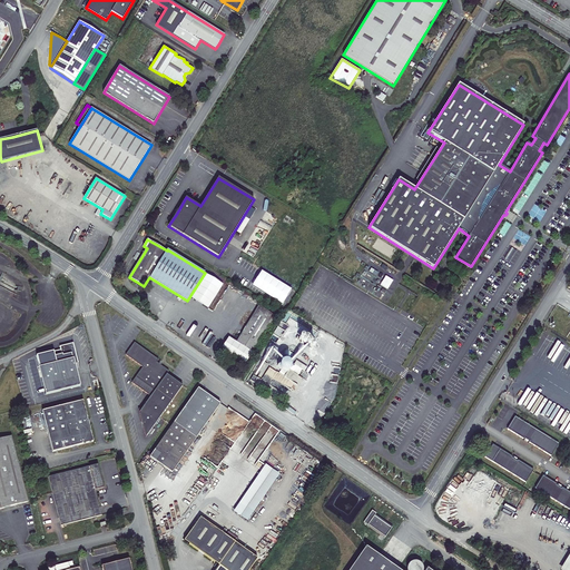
[(245,347),(253,352),(275,316),(258,306),(236,342),(245,347)]
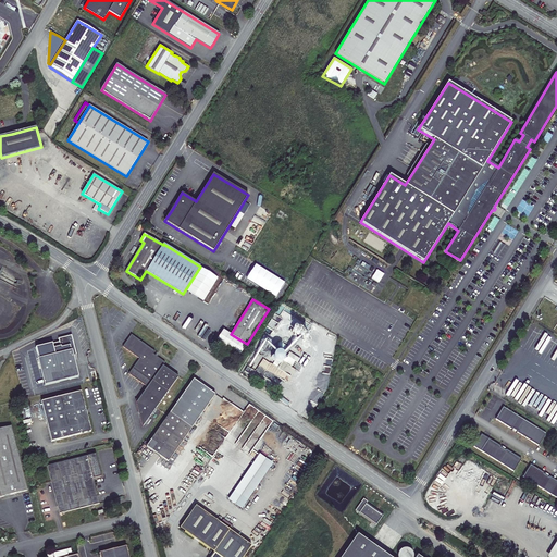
[(143,428),(178,378),(162,366),(165,362),(157,357),(155,356),(153,355),(155,351),(143,344),(132,335),(123,347),(139,359),(128,374),(147,387),(139,399),(135,400),(143,428)]
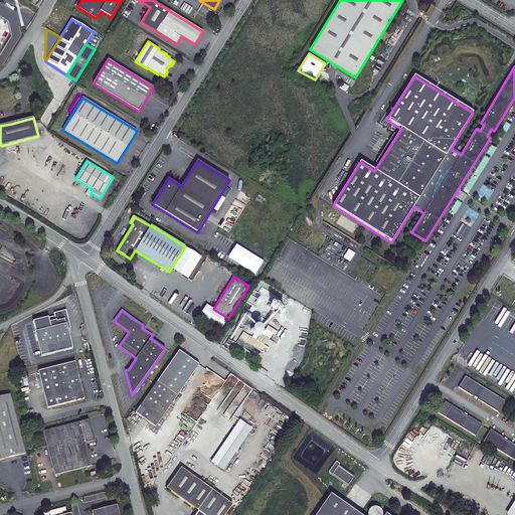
[(42,357),(71,349),(67,330),(66,327),(69,326),(65,311),(54,313),(55,316),(40,320),(44,333),(36,334),(42,357)]
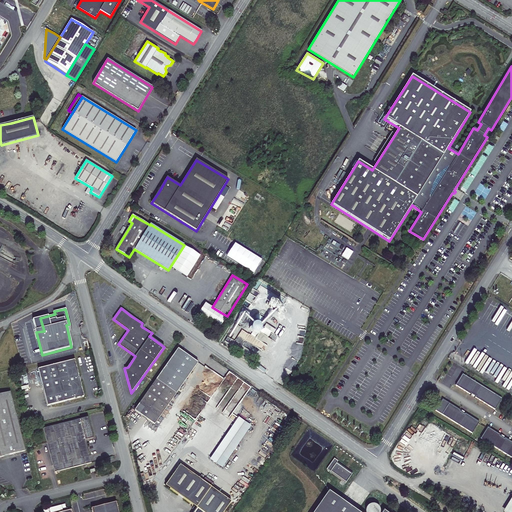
[(260,310),(253,318),(261,324),(267,315),(260,310)]
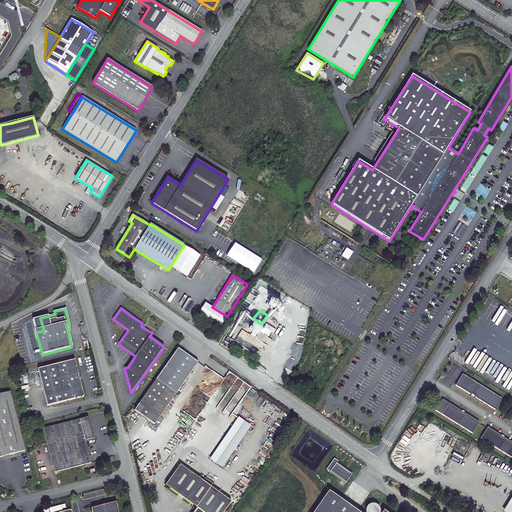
[(266,324),(264,327),(274,334),(276,330),(266,324)]
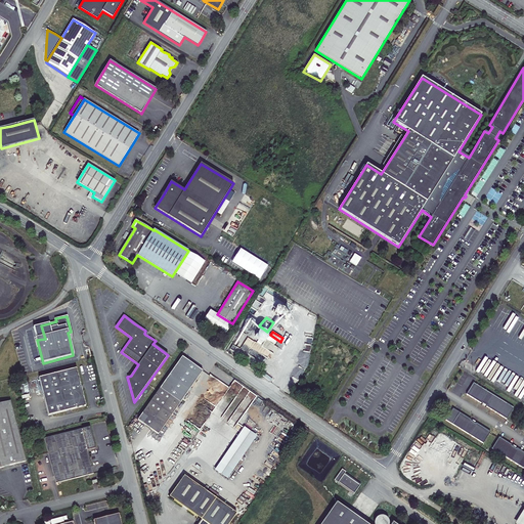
[(138,420),(158,434),(203,372),(192,364),(182,357),(138,420)]
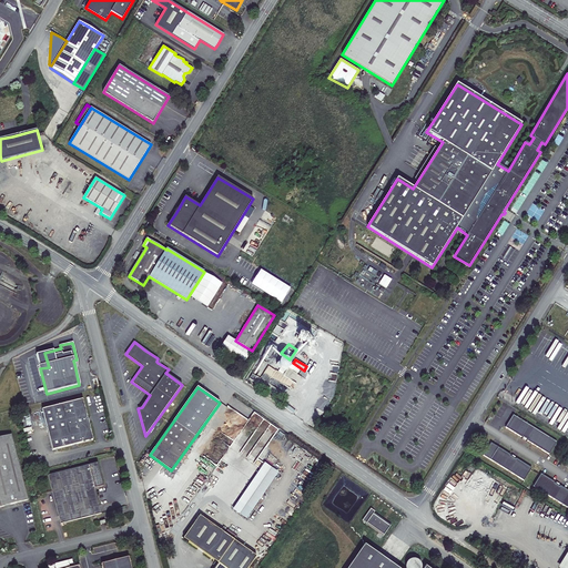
[(52,450),(93,440),(88,422),(88,418),(82,399),(42,409),(52,450)]
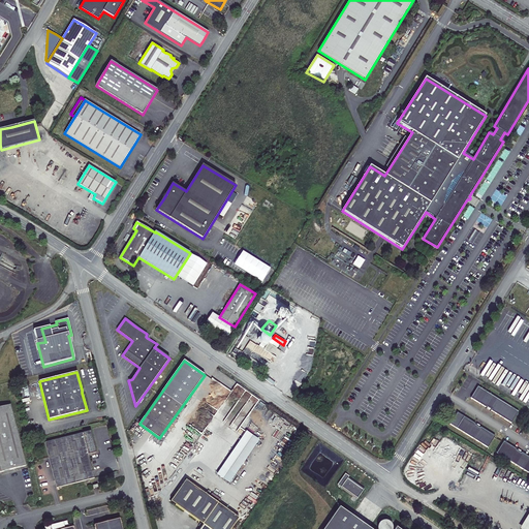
[(477,386),(471,398),(486,407),(487,407),(489,408),(492,409),(491,410),(511,424),(519,412),(477,386)]
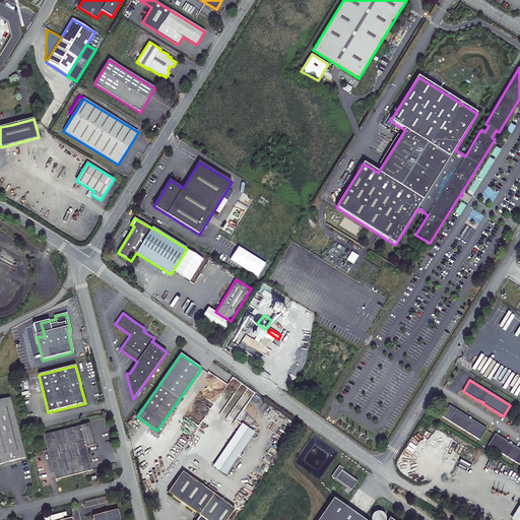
[(0,464),(25,458),(10,398),(0,400),(0,464)]
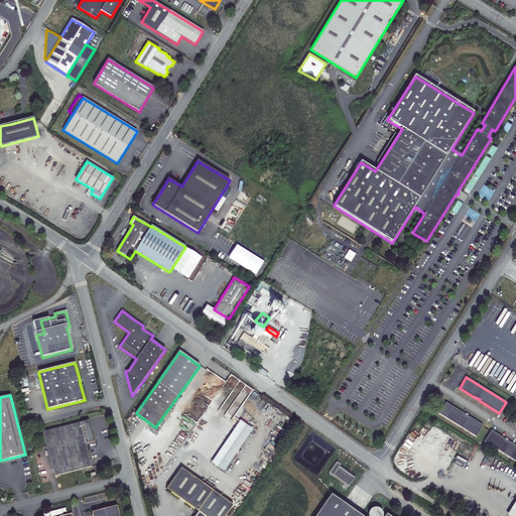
[(439,414),(476,436),(483,425),(469,416),(469,417),(466,416),(464,414),(445,403),(439,414)]
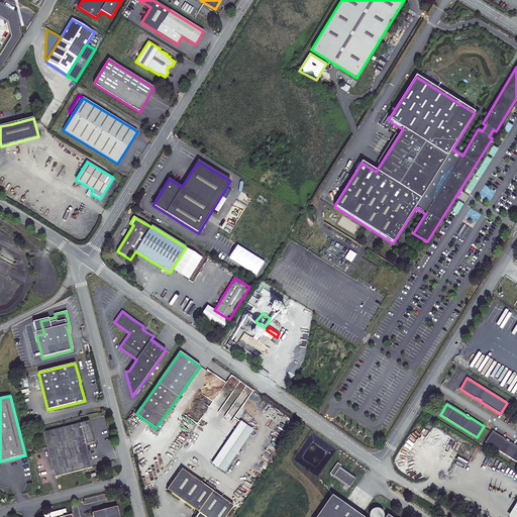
[(43,432),(56,477),(87,469),(85,461),(91,460),(87,444),(94,442),(89,421),(43,432)]
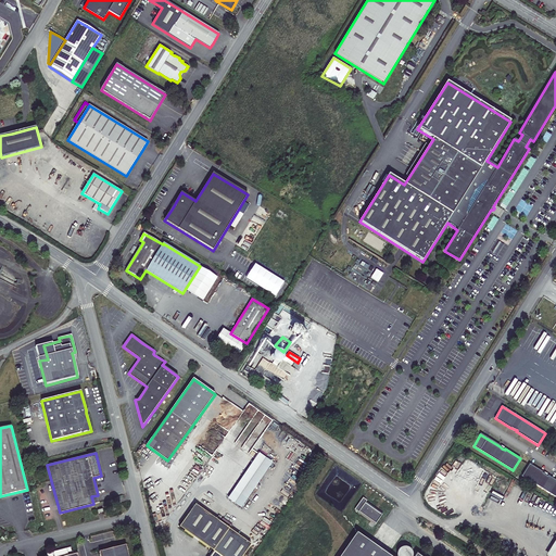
[(297,475),(303,465),(294,459),(288,468),(297,475)]
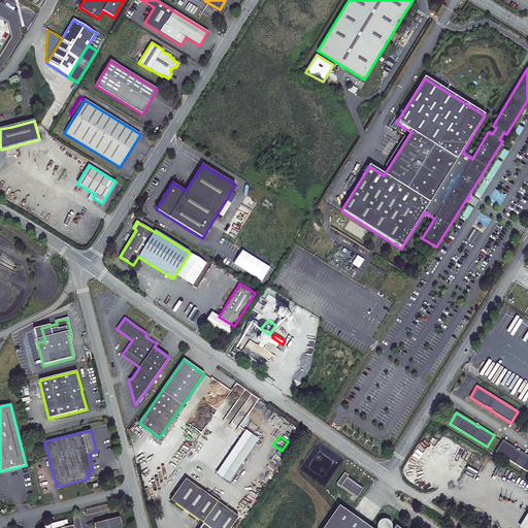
[(516,449),(505,442),(502,440),(496,453),(498,454),(527,471),(527,456),(521,452),(520,453),(518,451),(516,450),(516,449)]
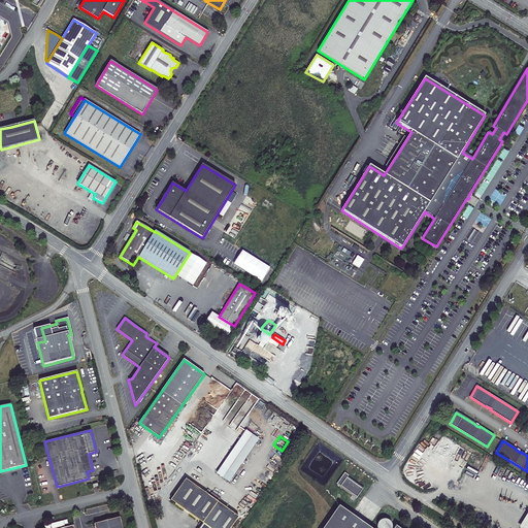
[(337,484),(357,498),(363,489),(358,485),(357,486),(355,484),(356,483),(348,477),(349,475),(344,473),(337,484)]
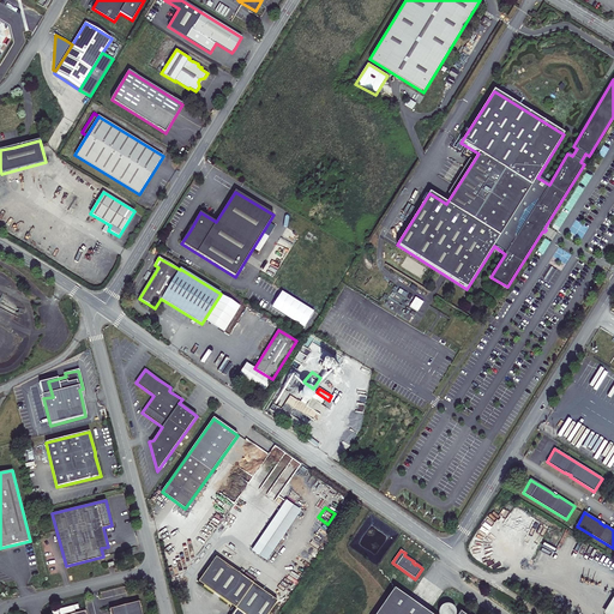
[(216,558),(198,583),(236,609),(232,613),(268,613),(277,601),(216,558)]
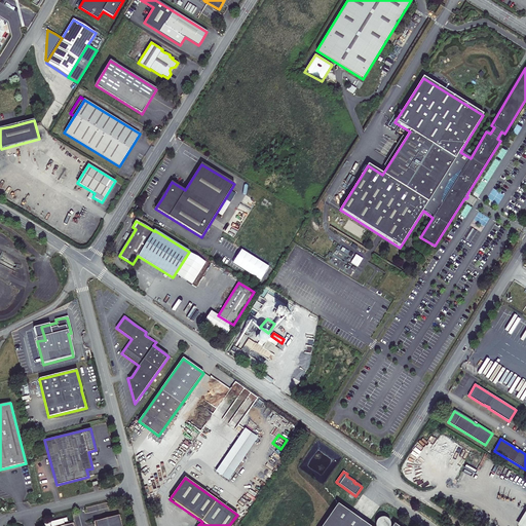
[(323,525),(396,525),(395,525),(393,525),(369,525),(338,504),(323,525)]
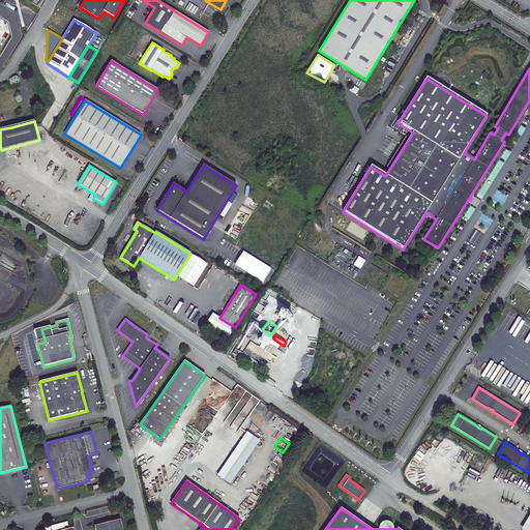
[(95,529),(122,529),(120,520),(106,524),(94,527),(95,529)]
